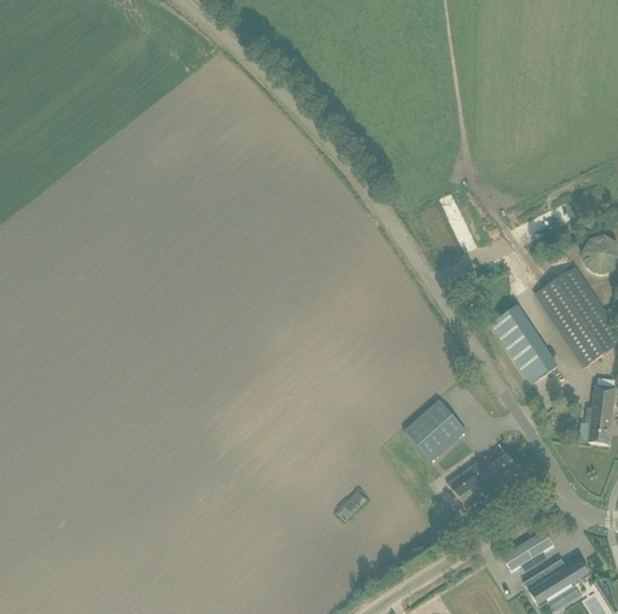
[(581,252),(584,265),(599,275),(613,272),(617,262),(617,246),(617,243),(604,235),(588,239),(581,252)]
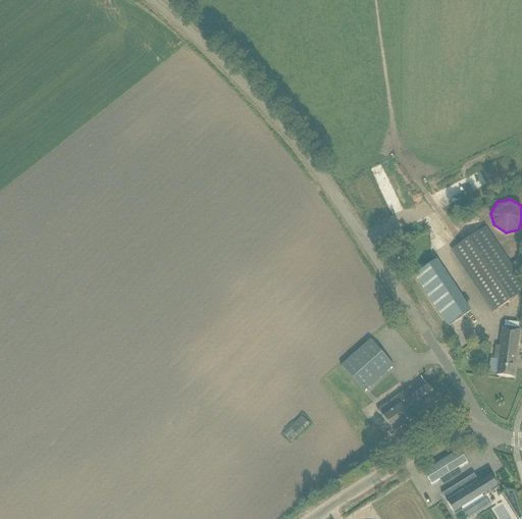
[(452,248),(493,310),(521,290),(521,279),(485,225),(452,248)]
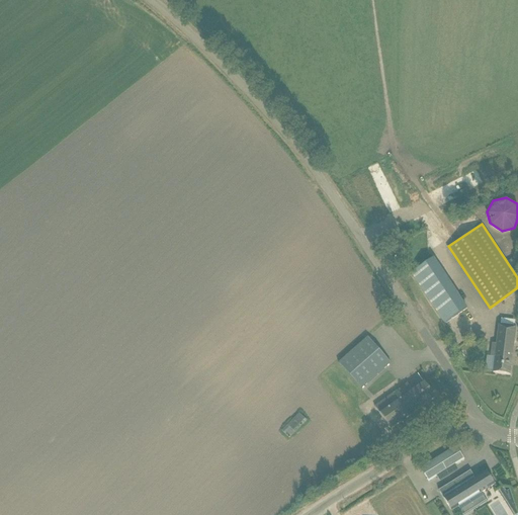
[(433,256),(411,271),(445,321),(466,307),(433,256)]
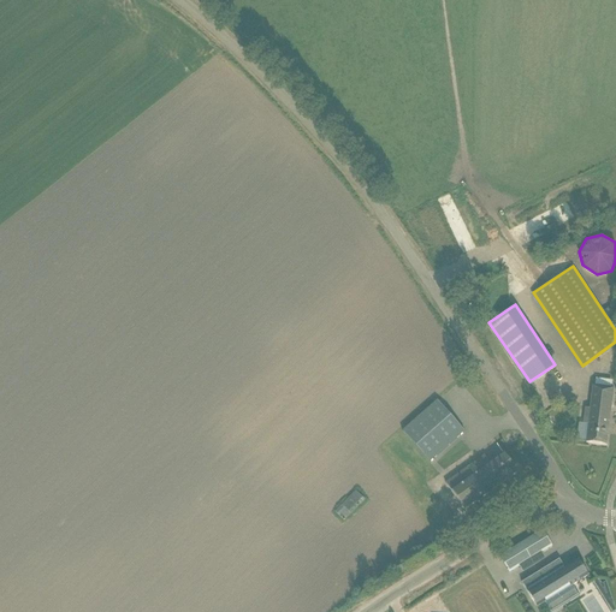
[(584,421),(588,422),(586,440),(606,443),(614,386),(593,382),(590,406),(585,405),(584,421)]
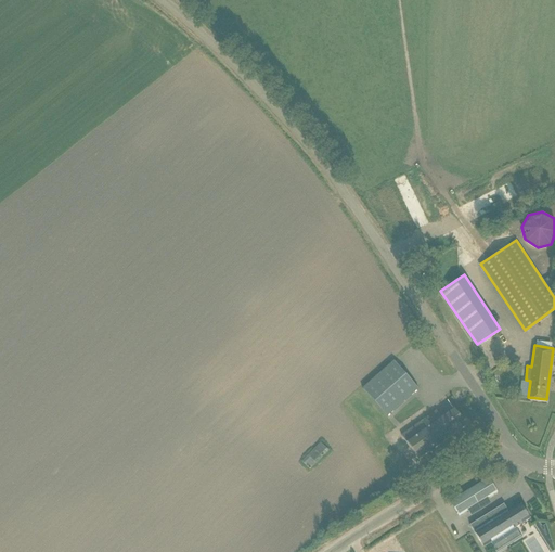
[(394,358),(363,386),(388,414),(418,387),(394,358)]
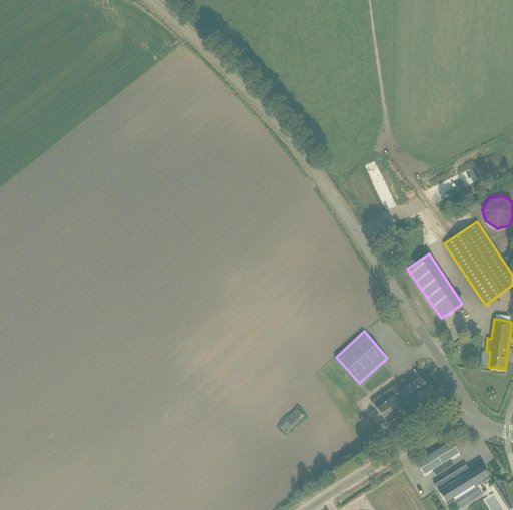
[(371,400),(381,414),(387,423),(431,391),(420,376),(408,384),(404,377),(371,400)]
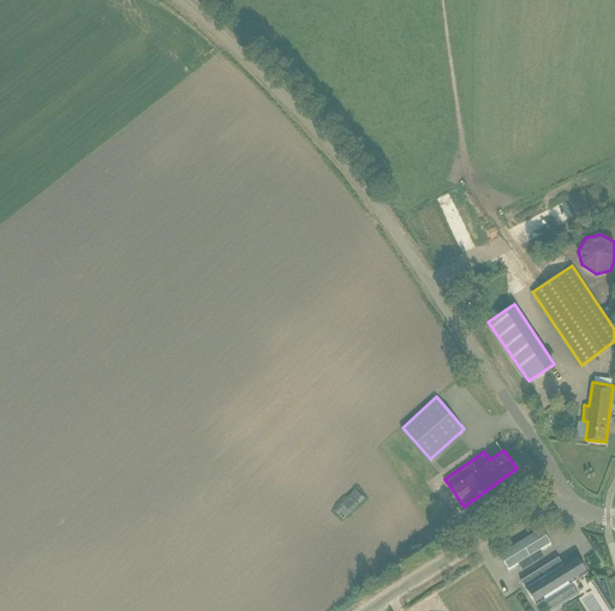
[(357,485),(335,505),(345,516),(366,496),(357,485)]
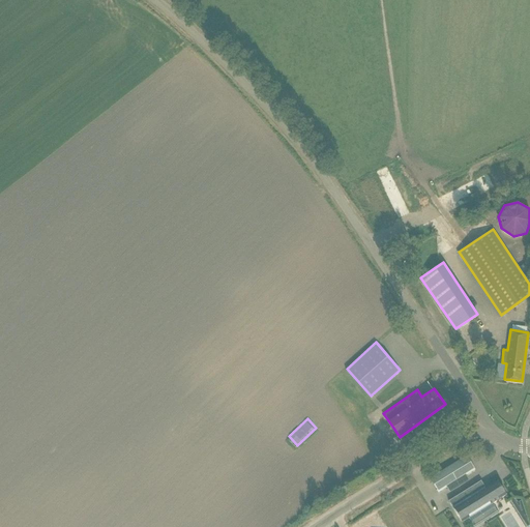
[(438,491),(474,469),(466,455),(430,477),(438,491)]
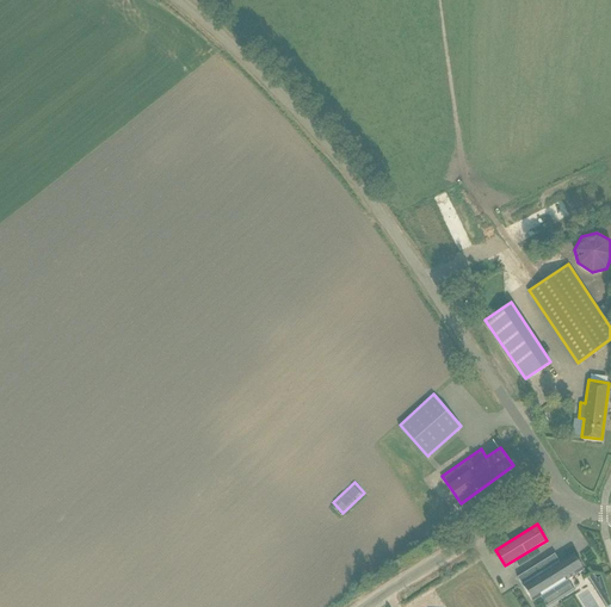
[(523,584),(532,600),(584,569),(574,553),(561,562),(555,552),(517,575),(522,583),(523,582),(524,584),(523,584)]
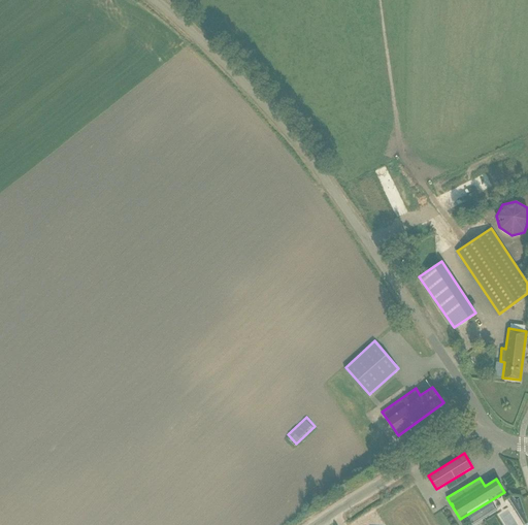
[(513,494),(507,498),(516,513),(523,509),(519,496),(516,498),(513,494)]
